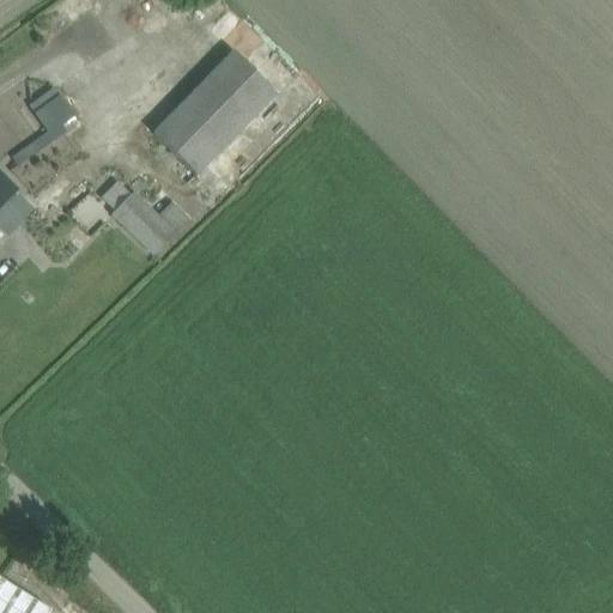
[(196,177),(278,95),(234,50),(152,134),(181,162),(196,177)]
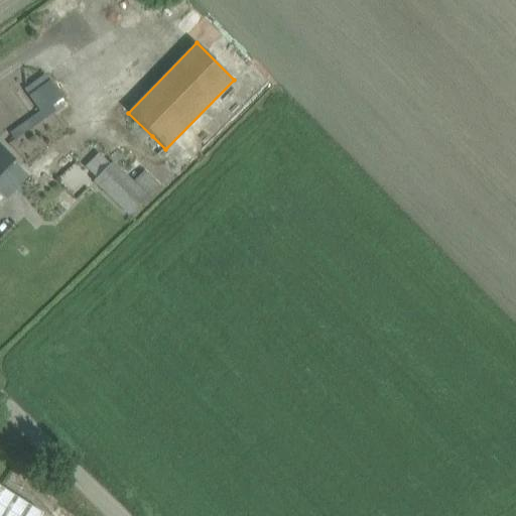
[(39,112),(45,119),(55,112),(51,107),(50,105),(39,112)]
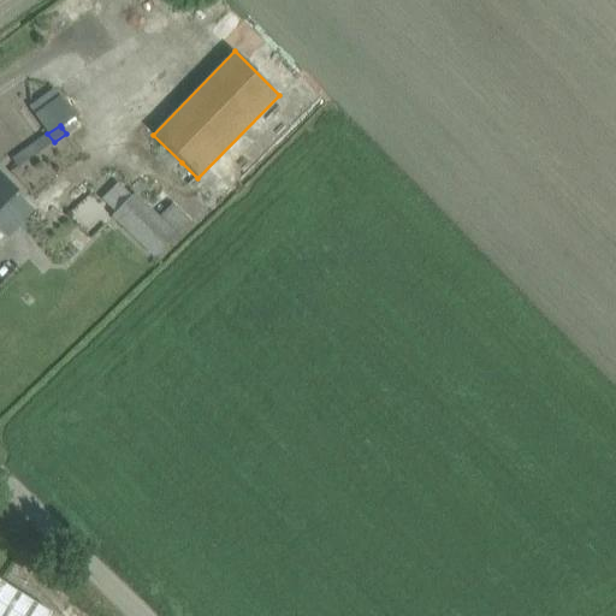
[(0,209),(19,191),(0,171),(0,209)]
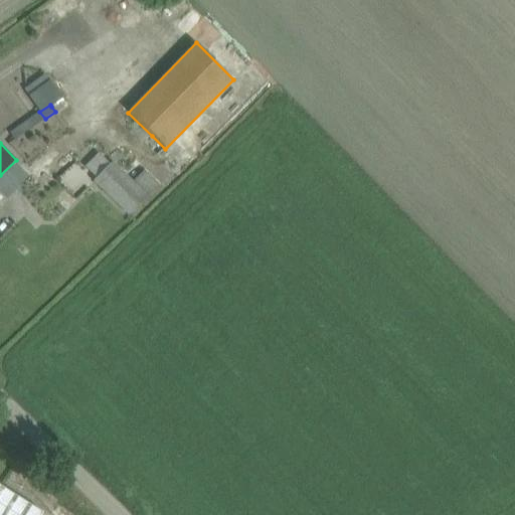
[(114,163),(109,167),(95,181),(129,215),(159,185),(144,170),(133,182),(114,163)]
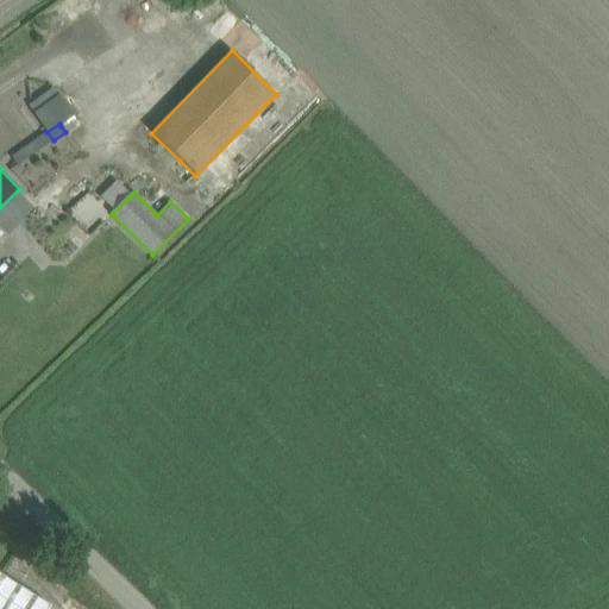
[(48,608),(50,607),(0,575),(0,608),(48,608)]
